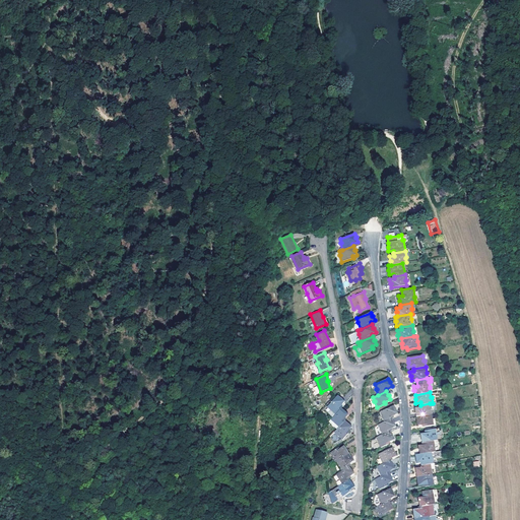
[(334,413),(340,407),(339,406),(344,401),(341,398),(340,399),(337,395),(327,406),(331,409),(330,409),(334,413)]
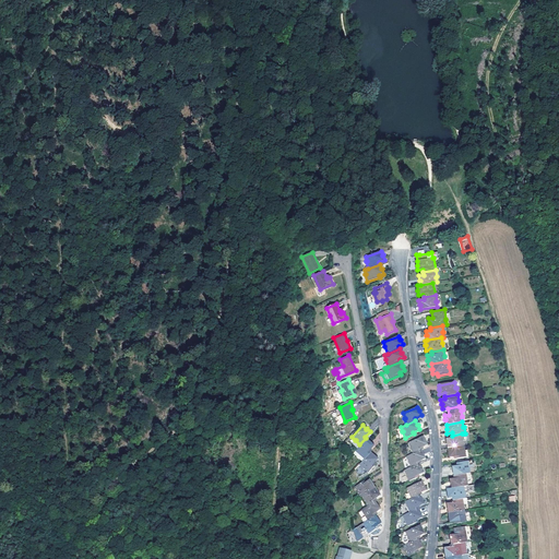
[(448,448),(463,445),(462,440),(463,440),(462,433),(452,436),(453,438),(445,439),(445,443),(447,443),(448,448)]
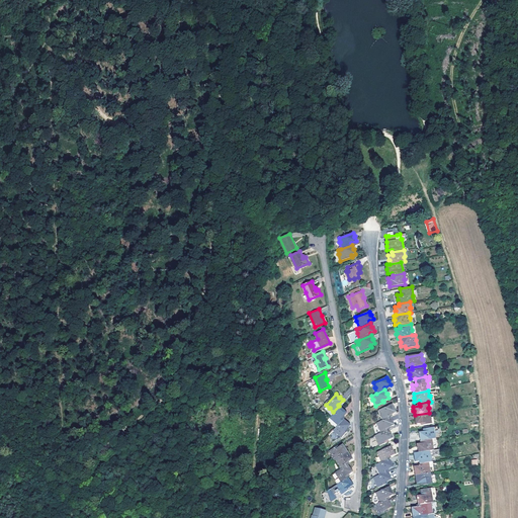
[(380,415),(382,420),(391,417),(390,415),(396,412),(395,408),(394,408),(393,404),(378,409),(380,414),(380,415)]
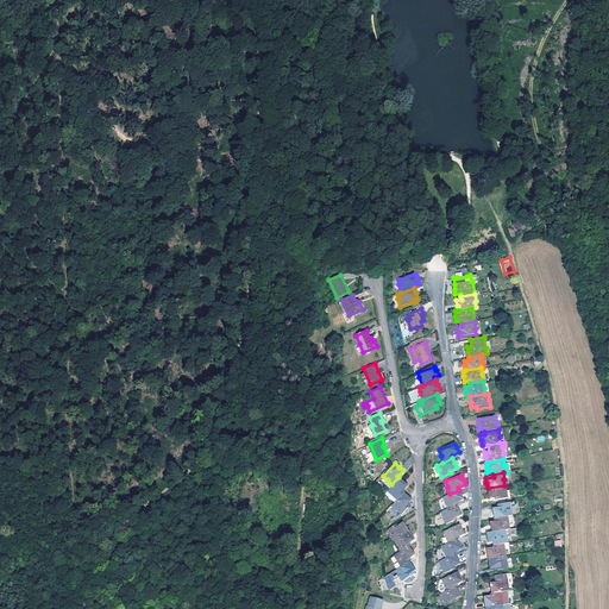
[(390,487),(391,484),(387,479),(388,479),(383,476),(381,477),(390,487)]
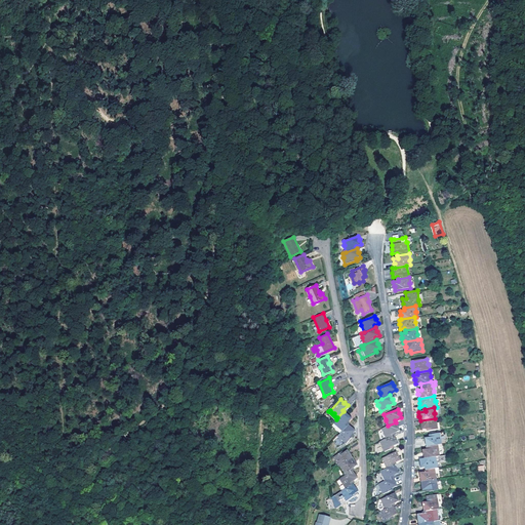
[(347,415),(344,411),(337,417),(336,419),(332,425),(340,432),(348,425),(346,422),(351,417),(348,414),(347,415)]
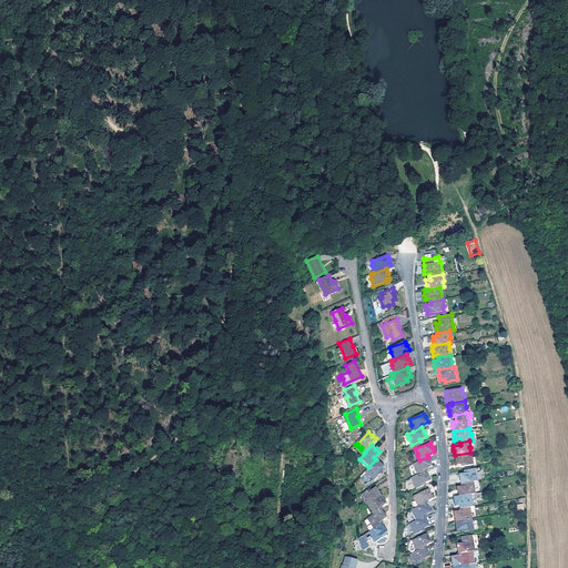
[(473,458),(472,458),(470,453),(455,455),(455,460),(455,465),(463,464),(464,466),(472,465),(473,465),(473,458)]
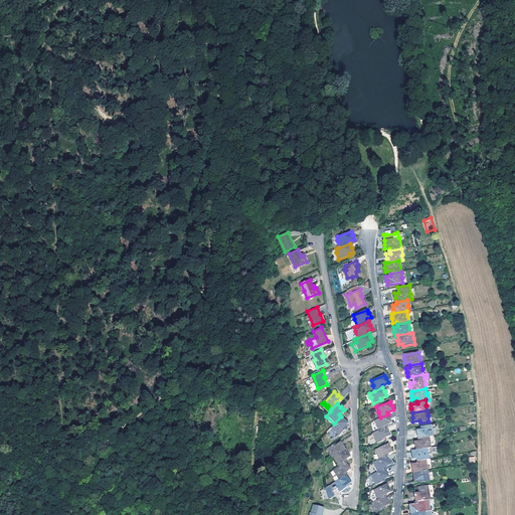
[(378,431),(386,426),(385,424),(392,421),(390,418),(389,418),(388,414),(380,417),(374,419),(376,424),(378,431)]
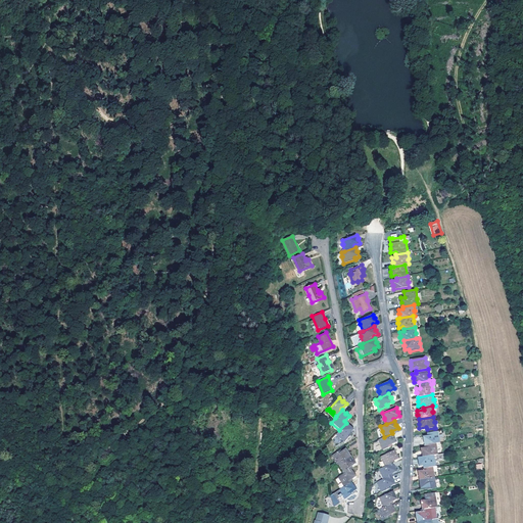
[(339,430),(331,423),(329,424),(337,432),(339,431),(339,430)]
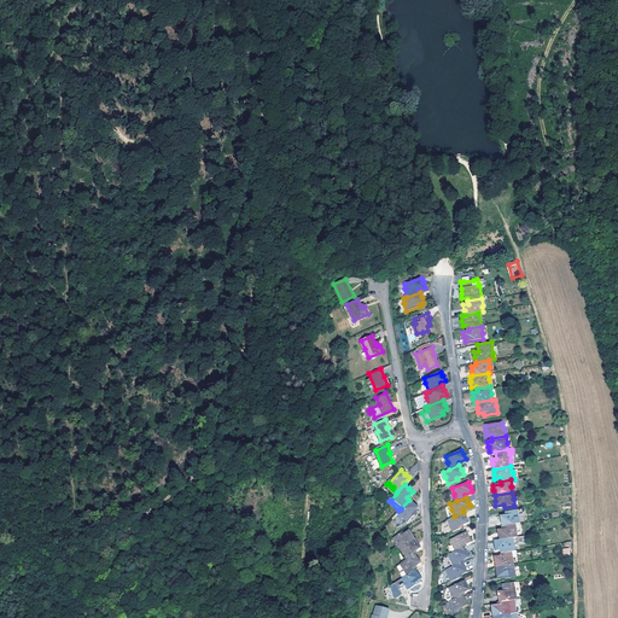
[(398,511),(395,516),(403,524),(413,514),(412,513),(418,507),(414,502),(413,503),(409,500),(401,508),(401,509),(398,511)]
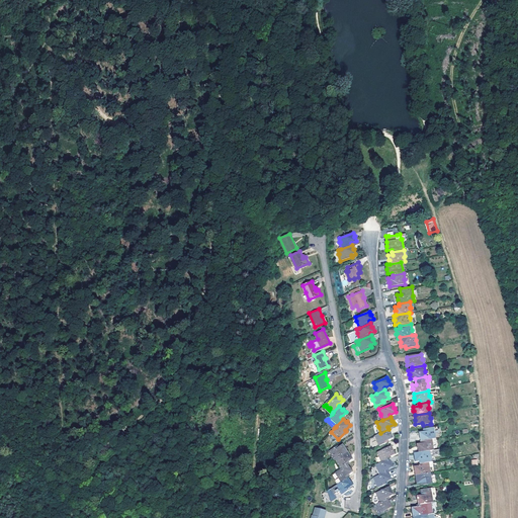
[(434,428),(430,429),(423,430),(423,432),(419,433),(419,437),(420,436),(420,441),(430,440),(432,439),(435,439),(434,434),(435,434),(434,428)]
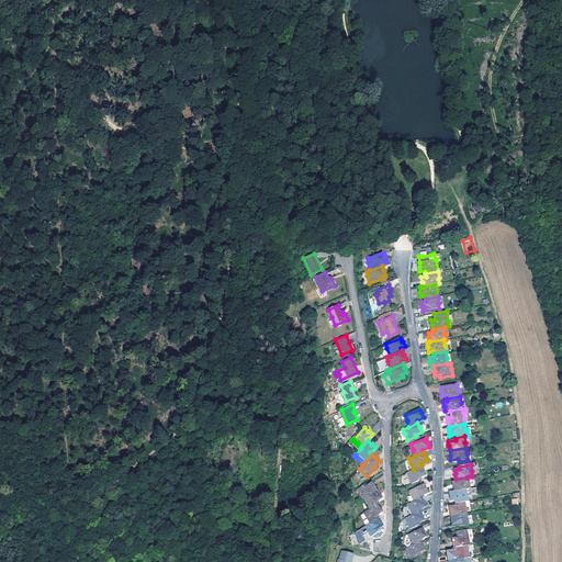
[(408,478),(411,483),(419,480),(418,478),(426,474),(424,470),(422,465),(413,470),(407,472),(408,478)]
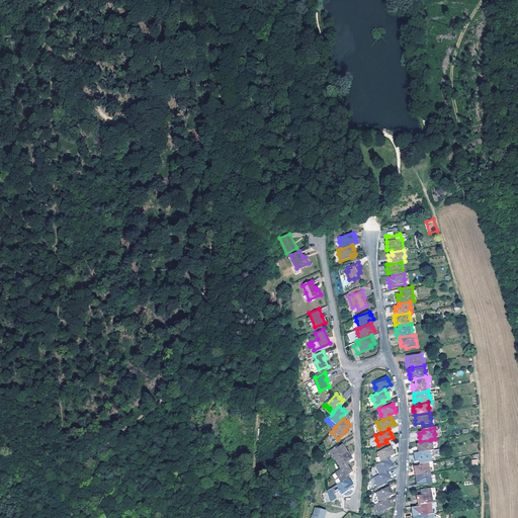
[(429,451),(433,450),(432,445),(433,445),(432,439),(430,440),(420,441),(421,443),(416,444),(417,448),(418,453),(429,451)]
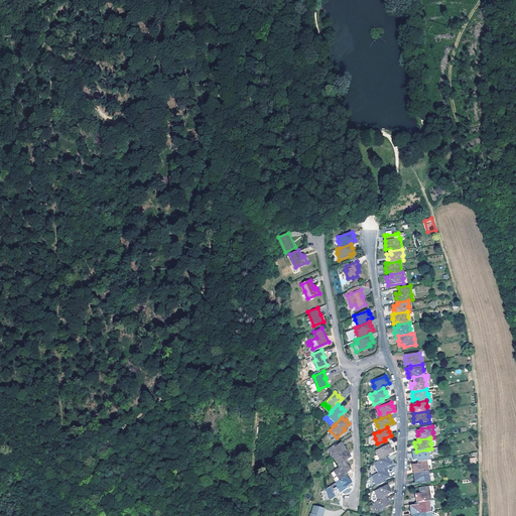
[(331,453),(333,457),(346,449),(343,445),(344,444),(342,441),(336,445),(334,443),(327,448),(330,454),(331,453)]
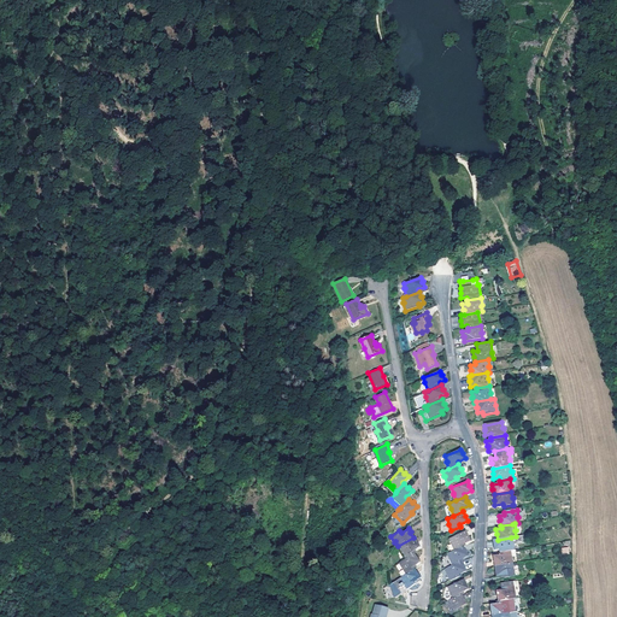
[(453,550),(463,546),(462,544),(470,540),(469,535),(468,536),(466,532),(450,539),(452,544),(451,544),(453,550)]
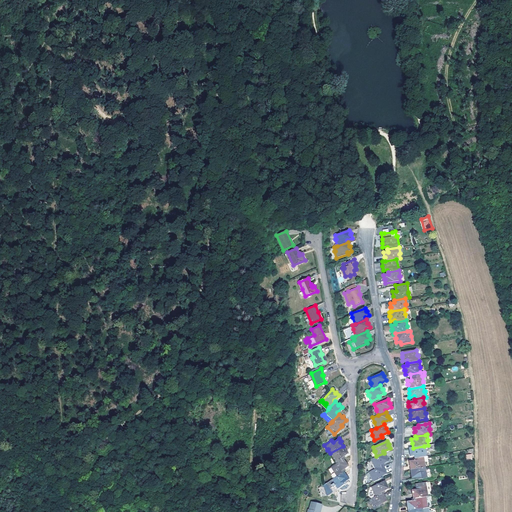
[(343,446),(330,453),(333,457),(332,458),(335,463),(343,458),(342,457),(348,453),(345,449),(345,450),(343,446)]
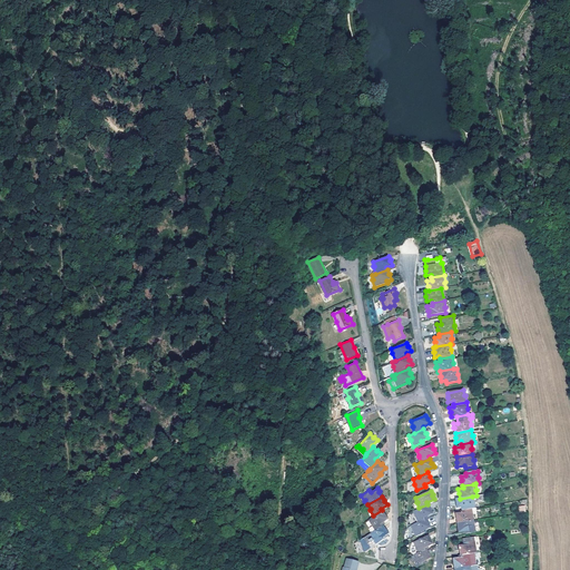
[(470,509),(471,509),(474,508),(473,501),(472,501),(472,497),(460,499),(455,499),(455,503),(455,504),(455,509),(461,508),(461,510),(470,509)]
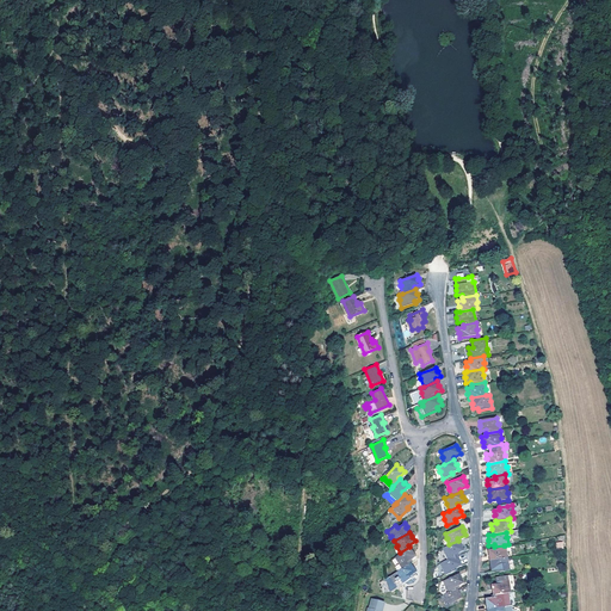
[(444,553),(446,560),(456,556),(456,554),(463,550),(458,541),(449,544),(443,548),(445,553),(444,553)]
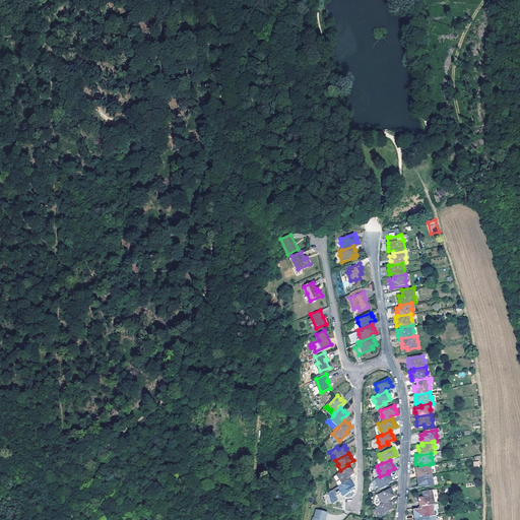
[(431,470),(430,467),(430,465),(429,464),(420,465),(421,468),(414,469),(414,473),(415,473),(415,478),(430,475),(431,475),(430,470),(431,470)]
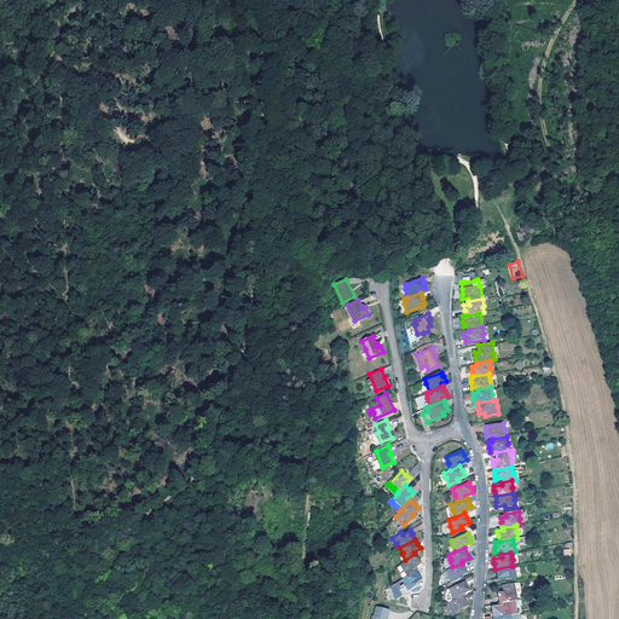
[(417,559),(415,554),(405,560),(400,563),(403,568),(401,568),(406,576),(415,570),(414,568),(421,563),(418,559),(417,559)]
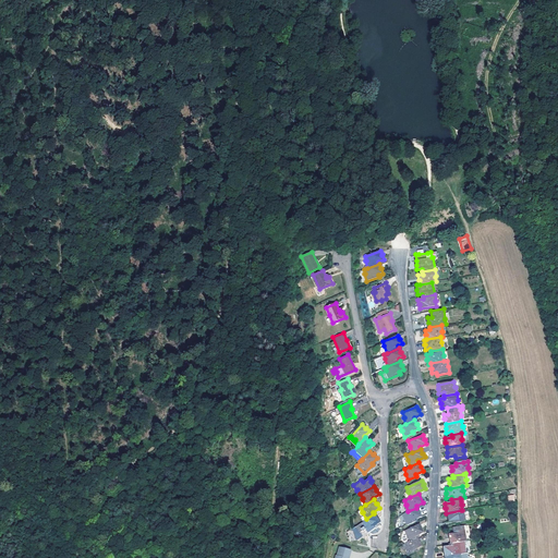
[(405,525),(414,522),(414,520),(421,517),(420,512),(419,512),(416,508),(408,511),(402,513),(404,519),(403,519),(405,525)]
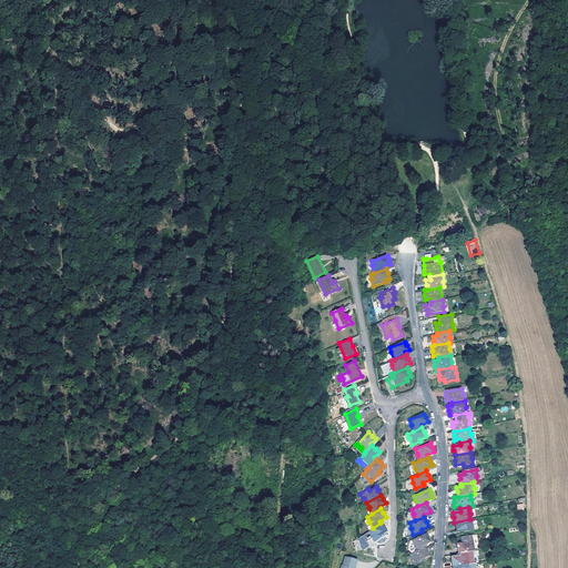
[(470,519),(469,519),(454,523),(455,527),(456,531),(463,530),(464,534),(468,533),(474,531),(470,519)]
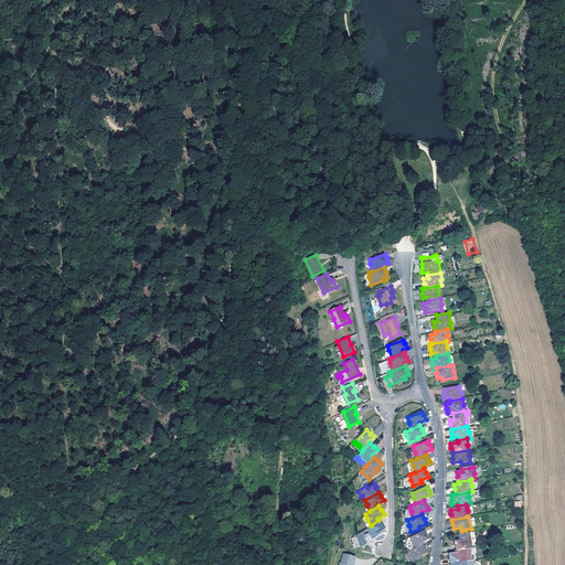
[(371,525),(365,529),(356,534),(355,535),(359,546),(371,539),(379,534),(377,532),(384,528),(382,524),(381,524),(379,520),(371,525)]
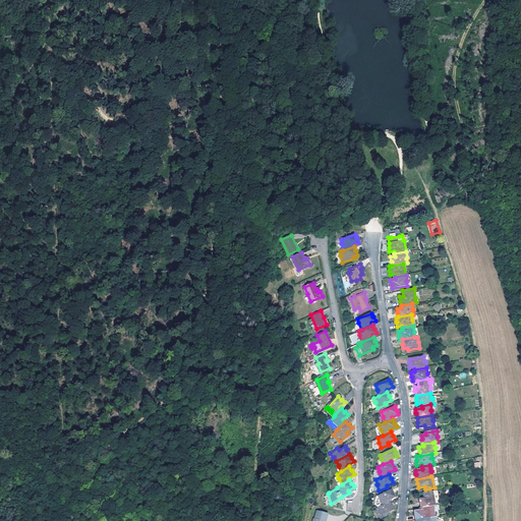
[(379,500),(381,505),(390,502),(389,500),(396,498),(394,493),(394,494),(392,488),(378,495),(380,499),(379,500)]
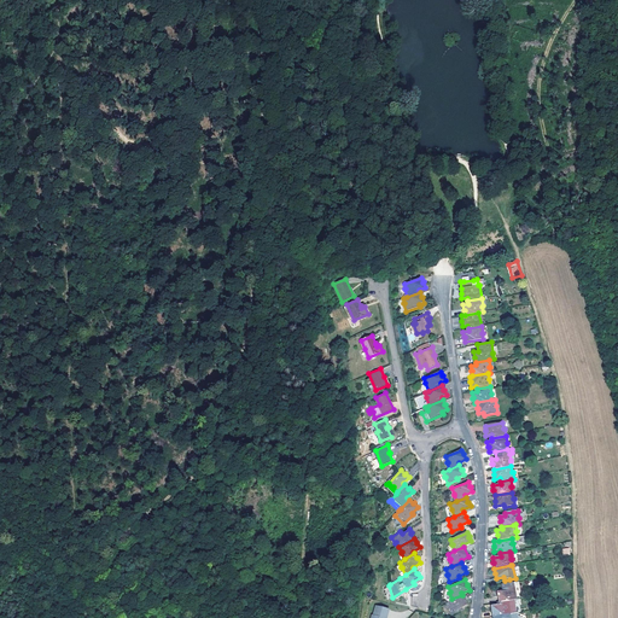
[(508,601),(509,601),(516,600),(514,595),(514,594),(513,587),(509,588),(503,589),(505,592),(495,593),(496,598),(497,604),(508,601)]
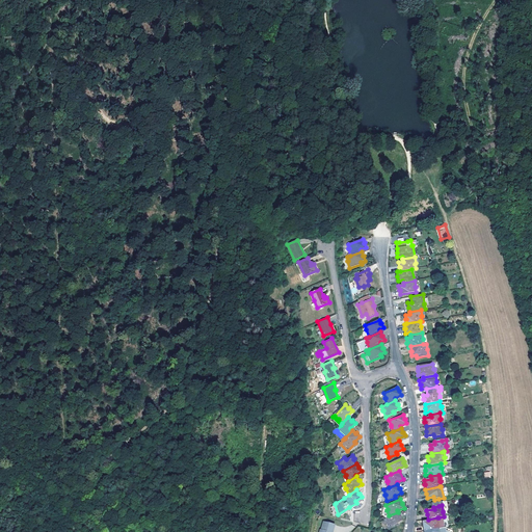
[(389,515),(383,519),(386,523),(384,524),(388,529),(396,526),(395,524),(401,521),(400,516),(398,512),(389,515)]
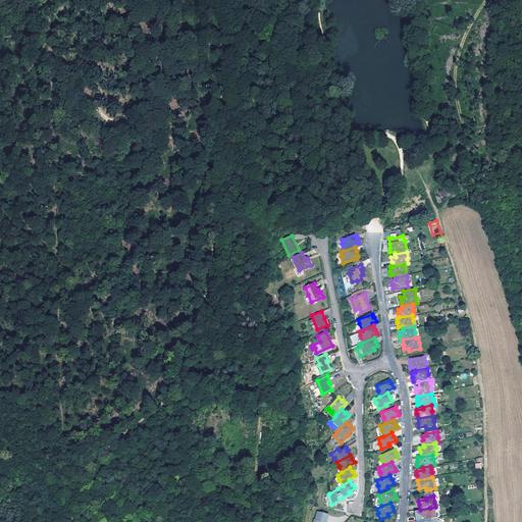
[(415,517),(415,521),(429,519),(436,518),(435,507),(429,508),(420,510),(421,512),(414,513),(414,517),(415,517)]
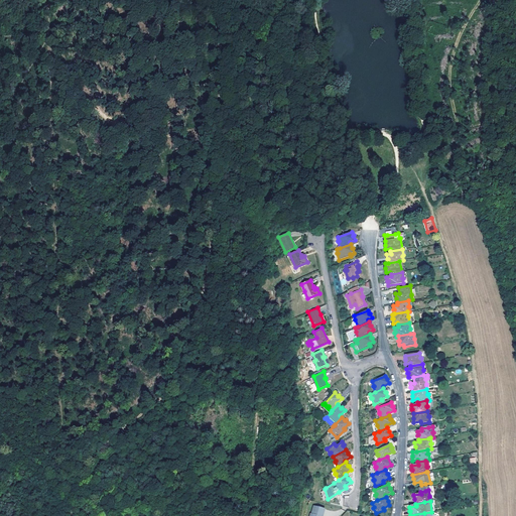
[(321,515),(324,509),(312,506),(310,514),(309,514),(308,515),(321,515)]
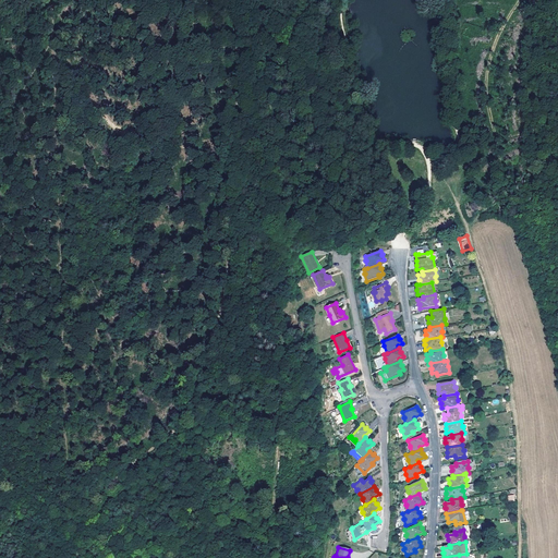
All buildings are outlined.
